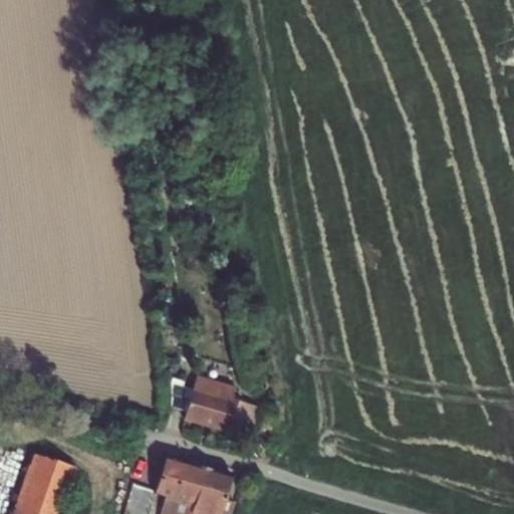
[(193,388),(231,399),(235,388),(196,375),(193,388)]
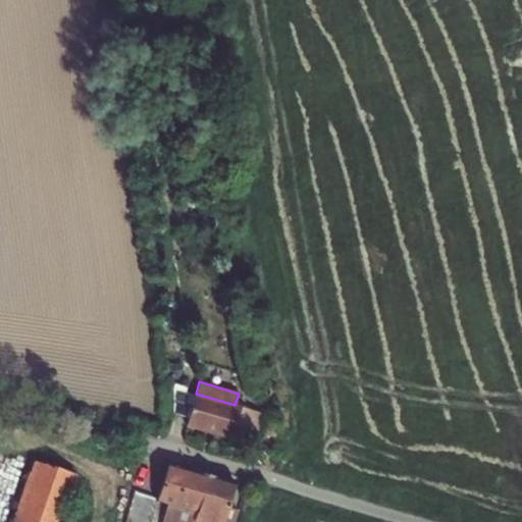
[(189,417),(195,394),(172,388),(172,412),(189,417)]
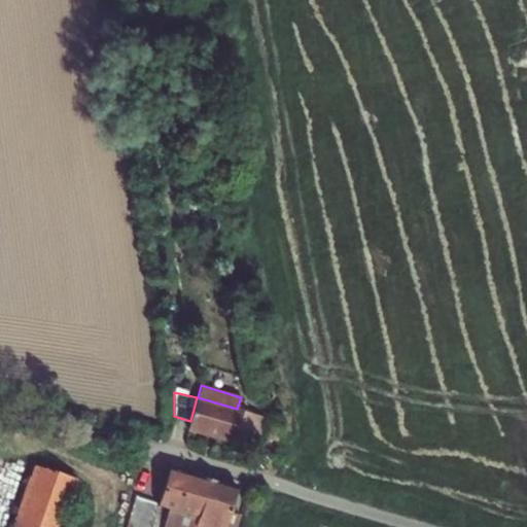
[(234,443),(234,442),(243,411),(237,409),(198,397),(197,397),(190,421),(188,429),(234,443)]
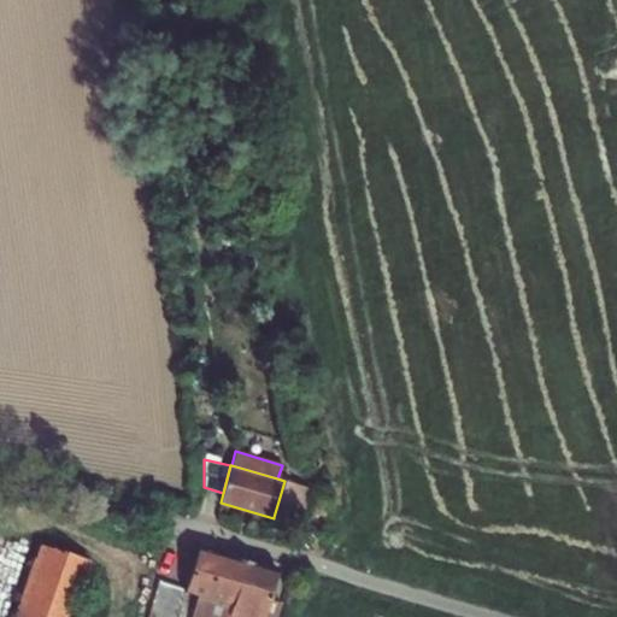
[(274,517),(299,524),(310,488),(285,481),(274,517)]
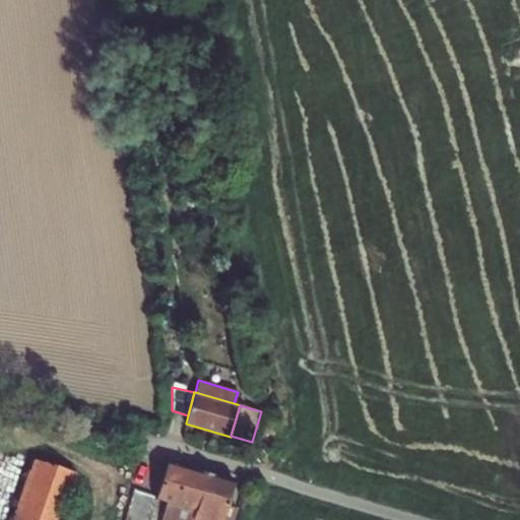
[(9,519),(61,519),(78,473),(33,457),(9,519)]
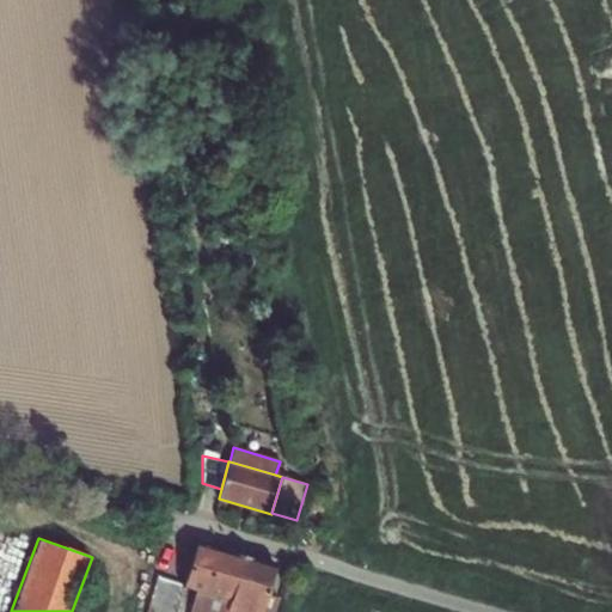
[(261,611),(276,567),(196,543),(183,587),(195,591),(230,600),(226,611),(231,611),(261,611)]
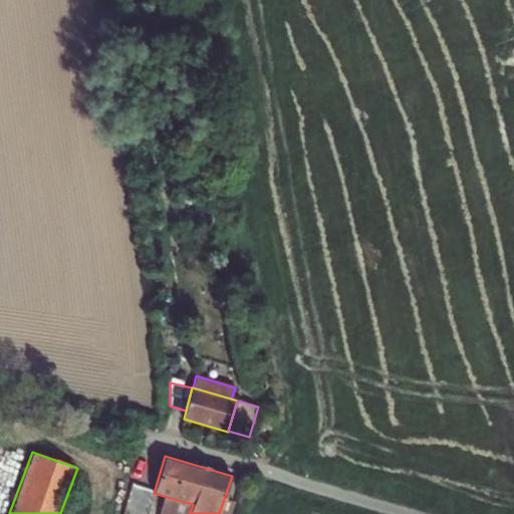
[(194,513),(190,513),(193,504),(164,496),(159,513),(194,513)]
